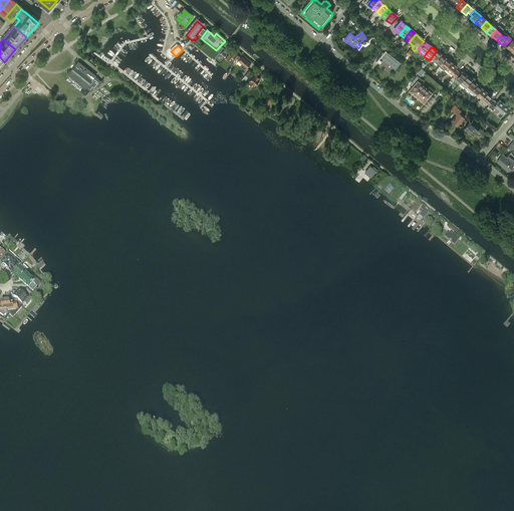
[(434,64),(441,56),(441,55),(439,53),(439,54),(436,51),(431,58),(430,60),(434,64)]
